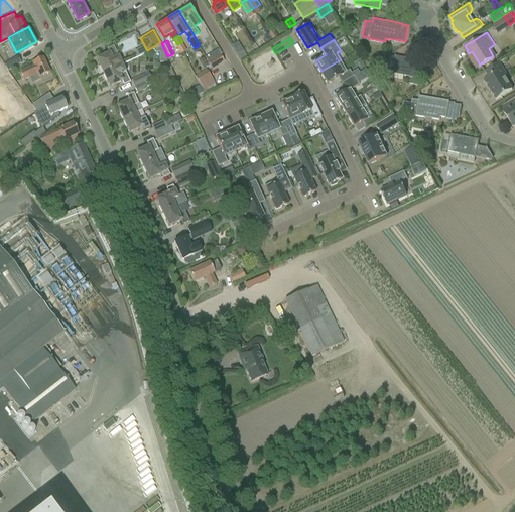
[(238,40),(232,44),(240,57),(241,57),(242,56),(246,53),(238,40)]
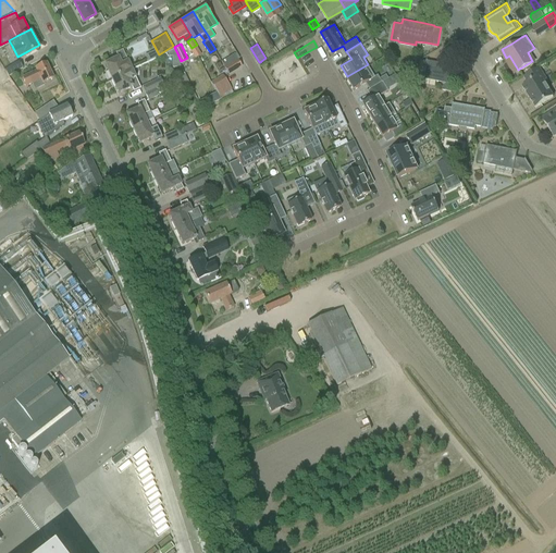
[(112,76),(133,66),(131,62),(123,47),(116,50),(119,54),(106,61),(112,76)]
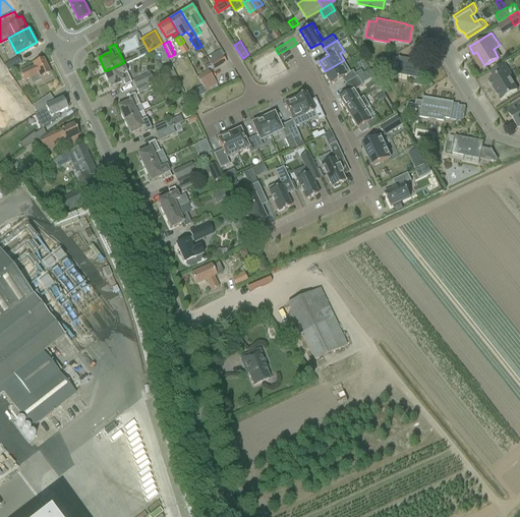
[(215,67),(227,60),(223,53),(211,60),(215,67)]
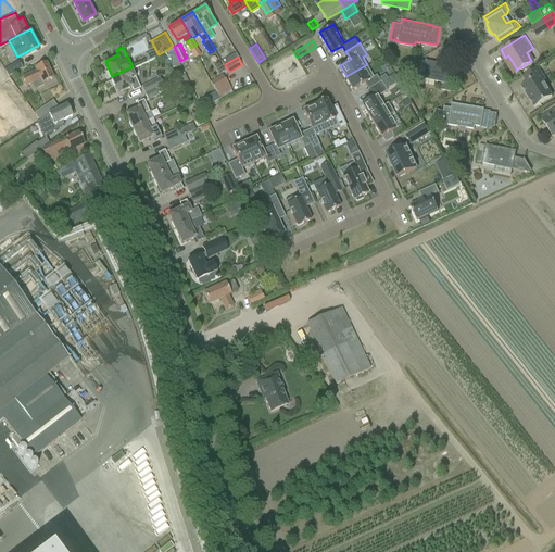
[(423,75),(423,76),(429,77),(450,82),(461,84),(463,73),(457,72),(458,64),(448,62),(426,58),(419,57),(416,74),(423,75)]
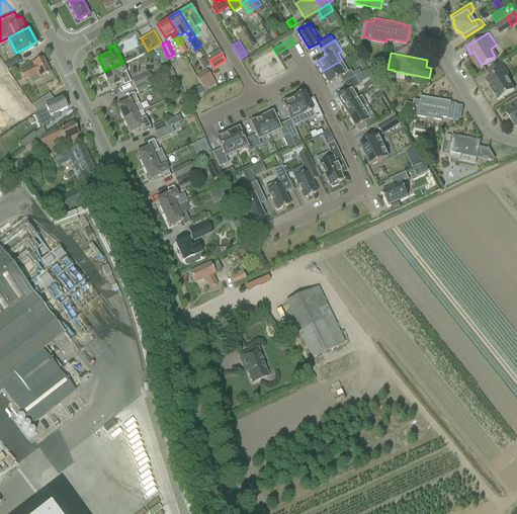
[(276,54),(252,64),(257,75),(281,65),(276,54)]
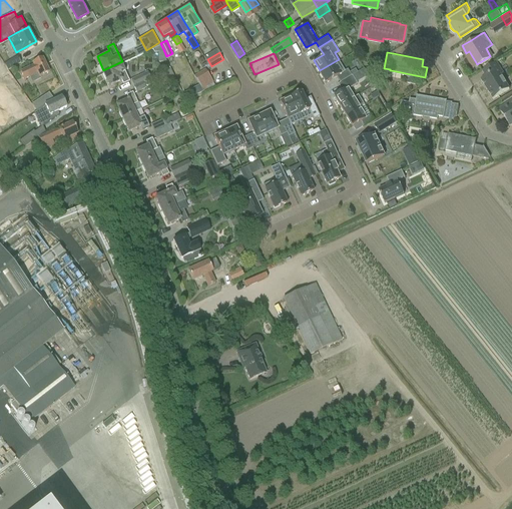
[(17,54),(4,61),(8,67),(21,60),(17,54)]
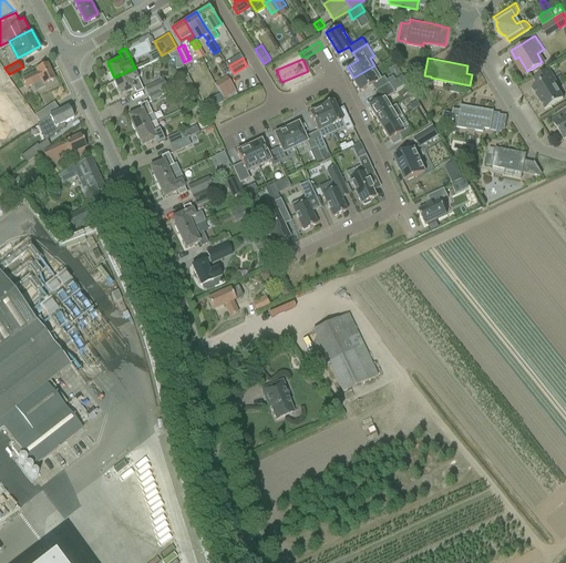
[(45,83),(45,82),(55,77),(48,61),(37,67),(38,69),(23,75),(27,84),(37,80),(39,86),(45,83)]
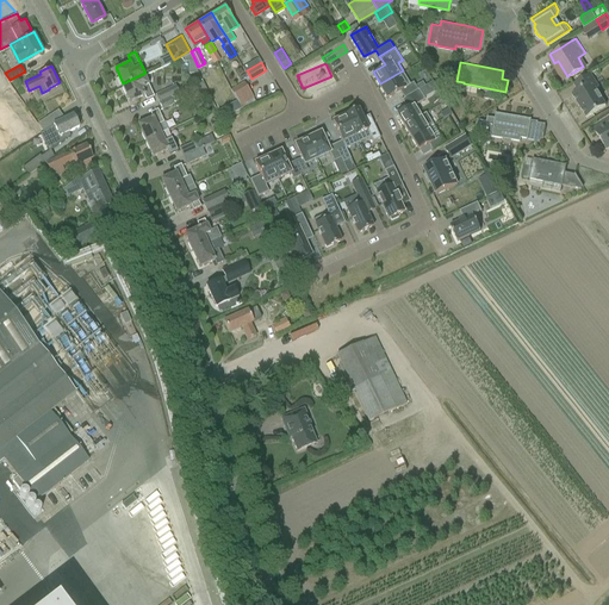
[(256,81),(272,74),(269,69),(254,76),(256,81)]
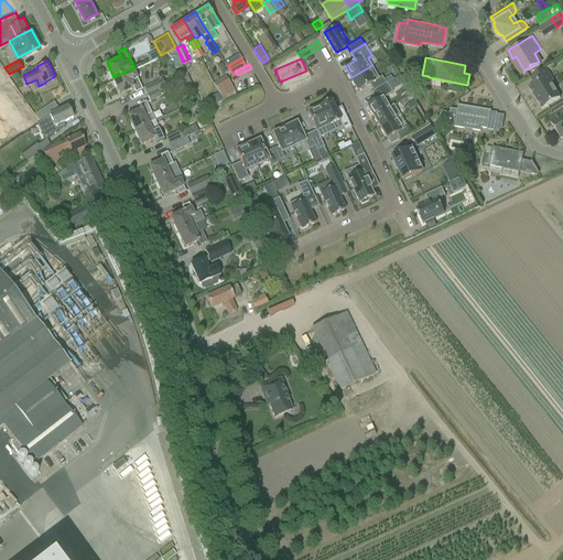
[(379,75),(372,65),(352,77),(358,88),(370,82),(374,88),(387,81),(383,77),(382,73),(379,75)]
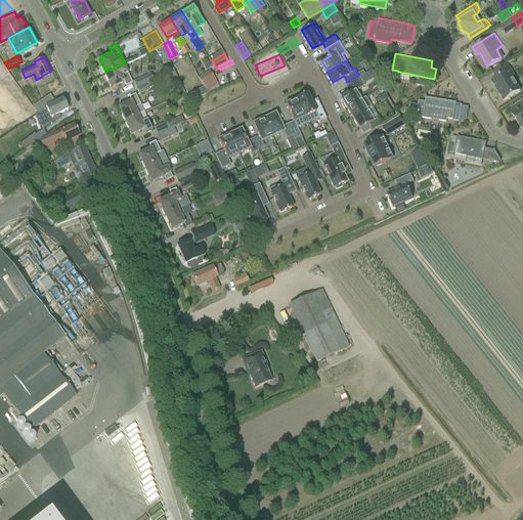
[(505,98),(513,93),(521,88),(512,74),(515,72),(508,60),(493,70),(497,75),(492,79),(505,98)]
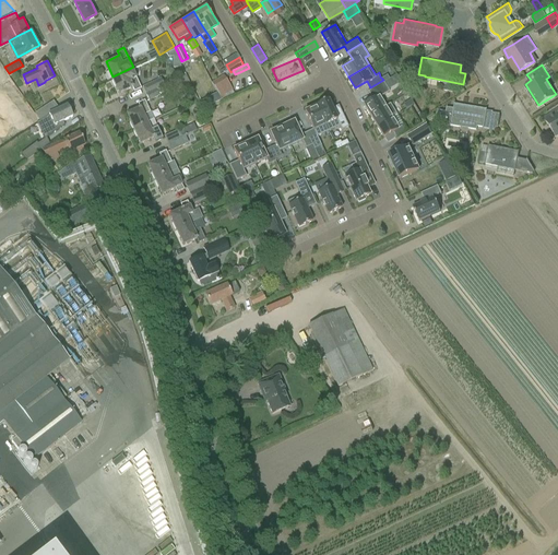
[(133,67),(113,77),(119,91),(132,85),(134,90),(142,86),(133,67)]
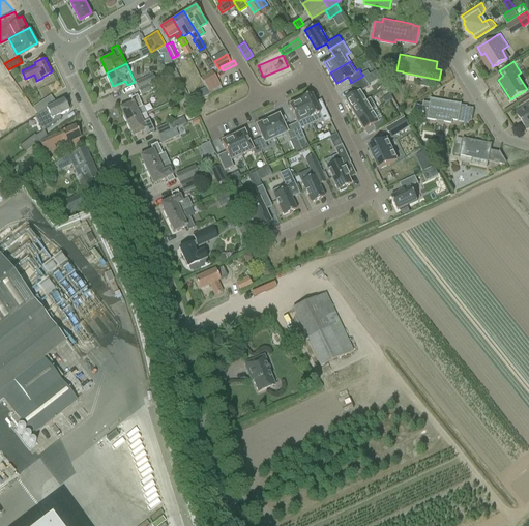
[(386,64),(378,69),(384,79),(391,74),(386,64)]
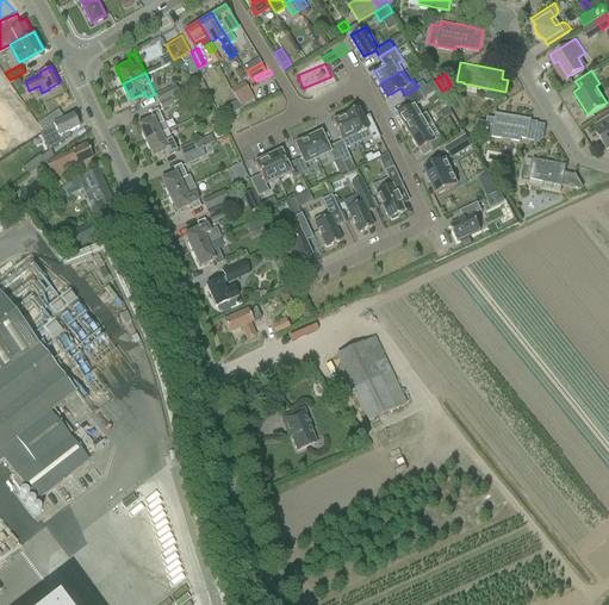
[(0,100),(17,89),(6,76),(0,80),(0,100)]
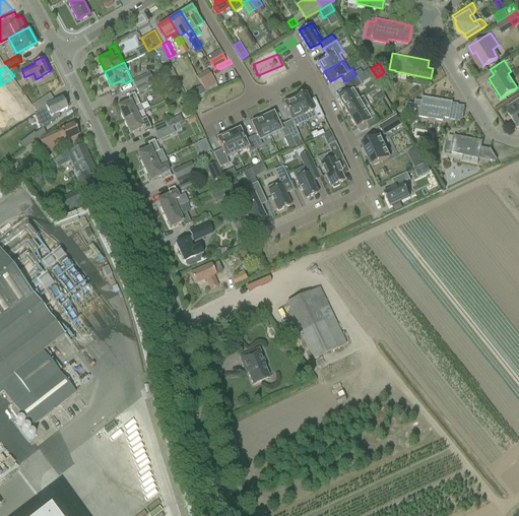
[(207,90),(218,84),(208,68),(197,74),(207,90)]
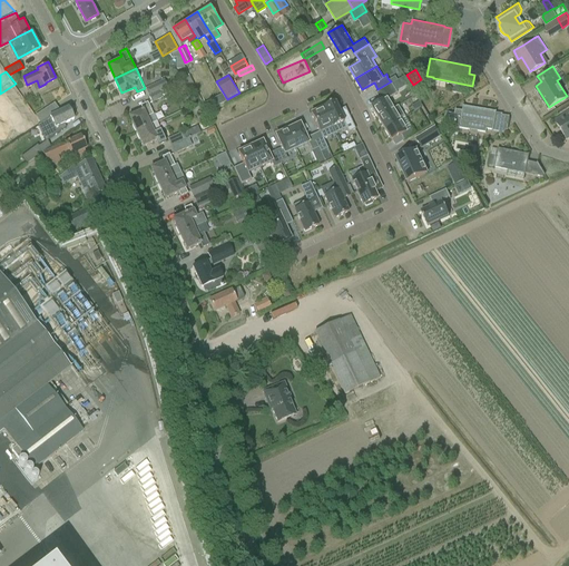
[(149,93),(165,85),(167,84),(165,77),(146,86),(149,93)]
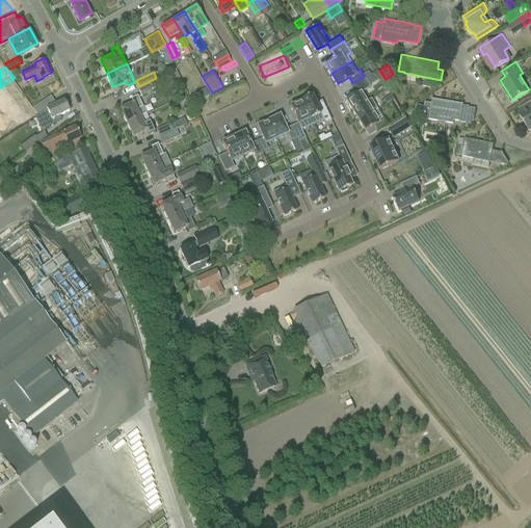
[(347,98),(352,107),(366,100),(361,90),(370,84),(365,76),(352,83),(350,84),(355,93),(347,98)]
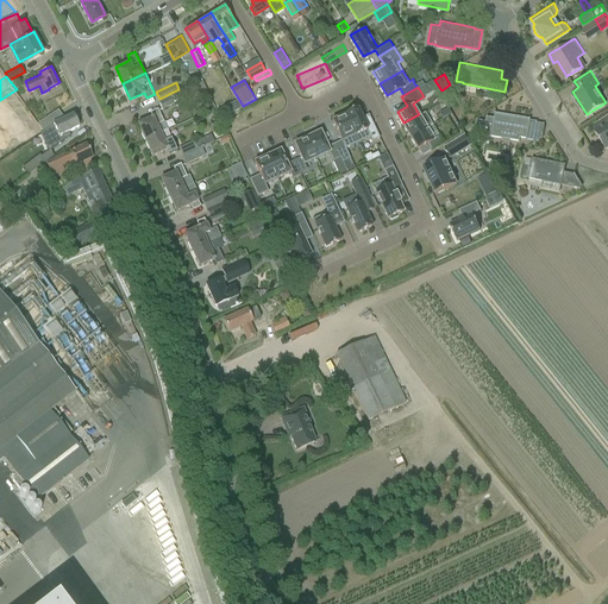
[(174,100),(180,98),(176,90),(160,99),(163,106),(174,101),(174,100)]
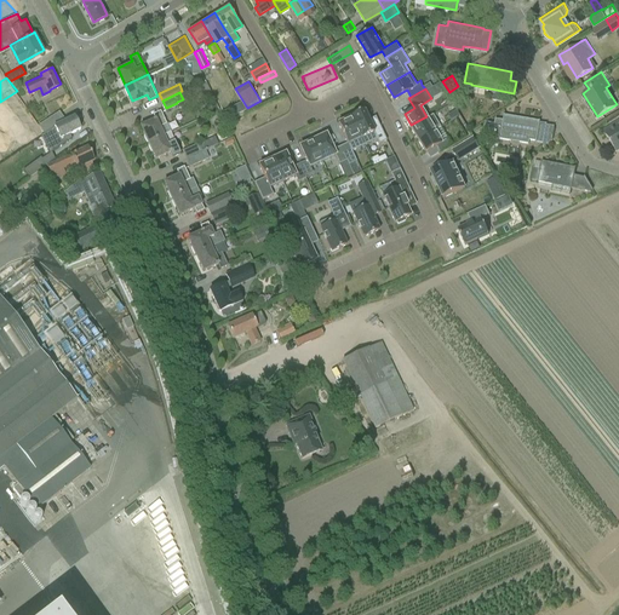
[(387,138),(376,114),(370,116),(365,108),(351,114),(365,142),(377,136),(379,141),(387,138)]
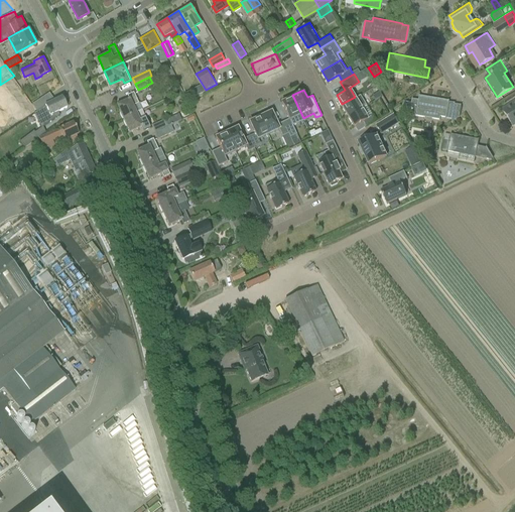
[(49,91),(33,103),(33,104),(37,109),(38,108),(49,101),(54,98),(49,91)]
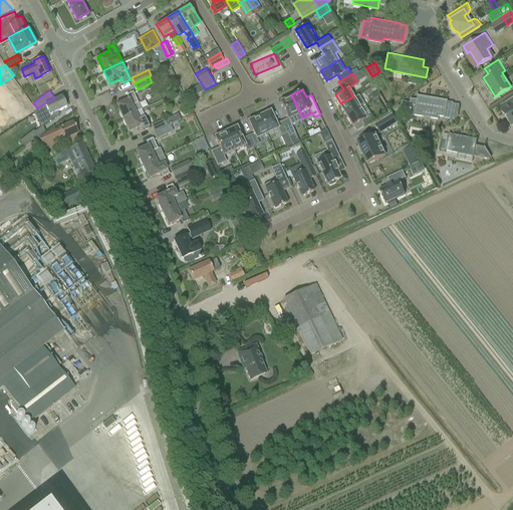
[(116,102),(122,115),(142,107),(134,90),(127,92),(129,96),(116,102)]
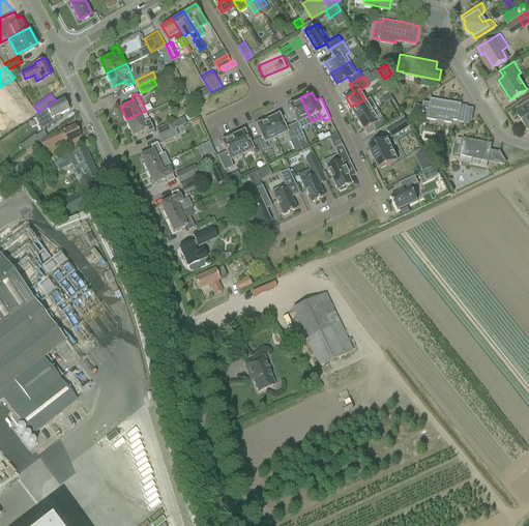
[(226,107),(233,105),(229,93),(223,95),(226,107)]
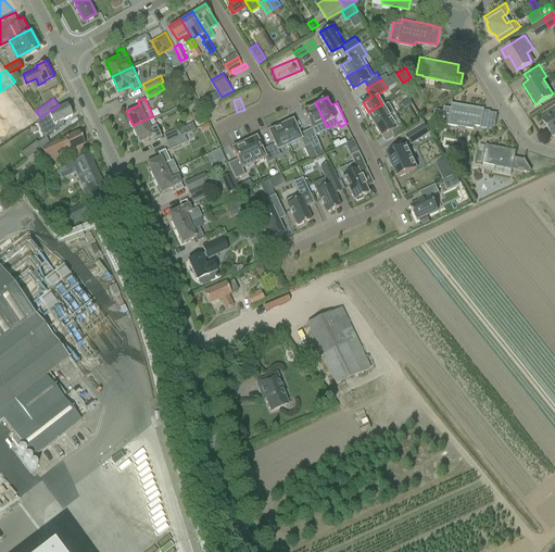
[(441,110),(440,121),(449,122),(458,124),(466,125),(475,126),(475,124),(488,126),(491,109),(484,108),(484,105),(474,104),(453,100),(452,105),(444,104),(443,111),(441,110)]
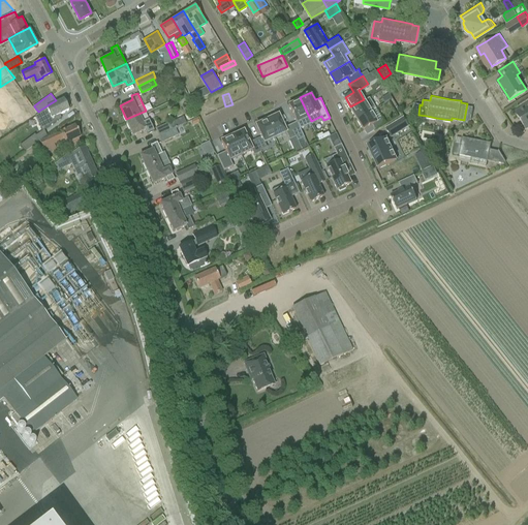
[(364,99),(350,106),(356,117),(370,109),(375,105),(369,96),(364,99)]
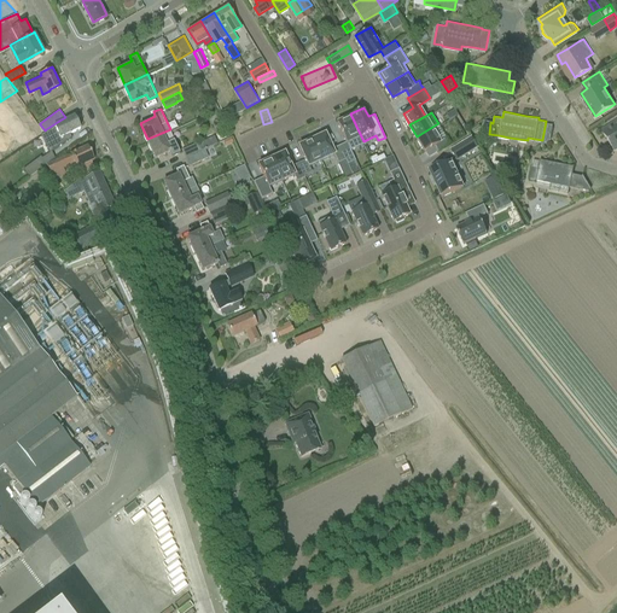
[(45,130),(41,133),(50,150),(73,135),(70,130),(81,126),(75,114),(64,118),(59,121),(46,129),(45,130)]
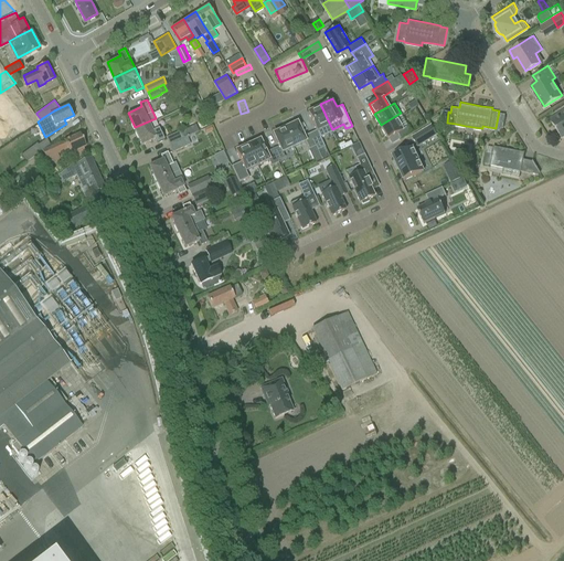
[(320,135),(332,129),(320,104),(308,109),(317,128),(310,130),(316,144),(317,146),(318,148),(325,145),(320,135)]
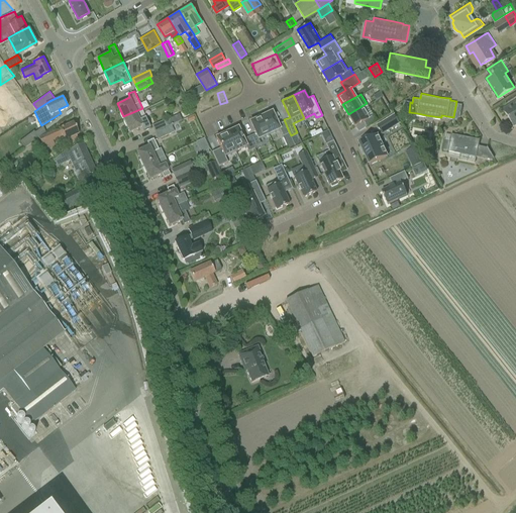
[(515,98),(512,101),(503,106),(515,124),(515,98)]
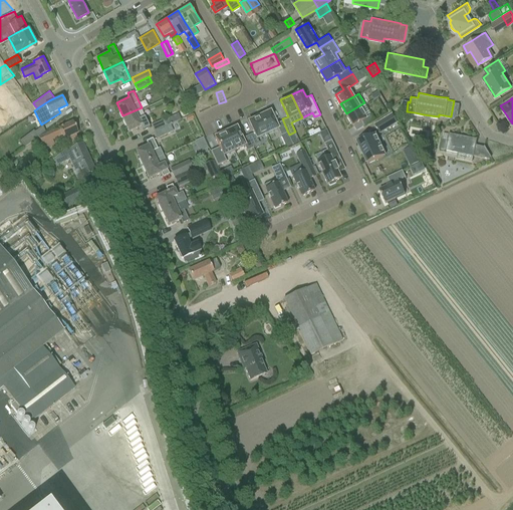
[(359,105),(346,113),(352,123),(361,118),(364,123),(374,117),(371,112),(365,116),(359,105)]
